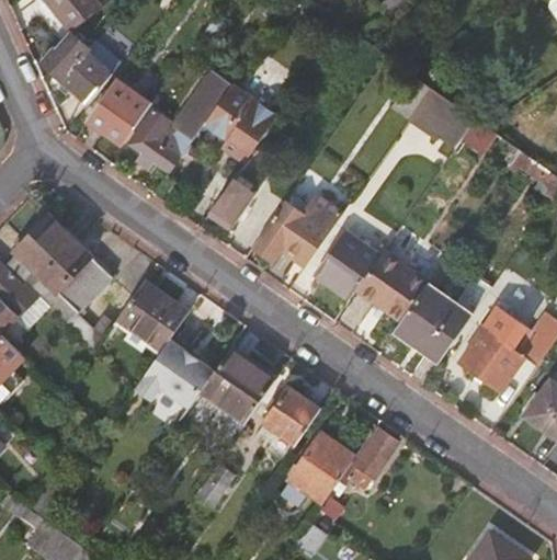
[(44,0),(69,33),(100,7),(93,0),(44,0)]
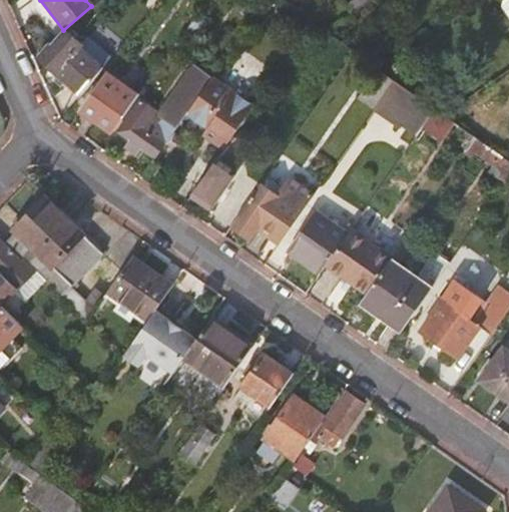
[(508,0),(502,0),(497,4),(508,21),(508,0)]
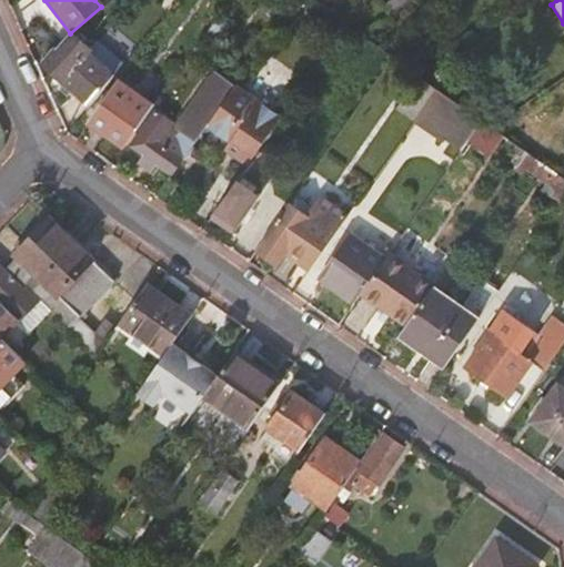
[(334,17),(328,11),(322,18),(330,23),(334,17)]
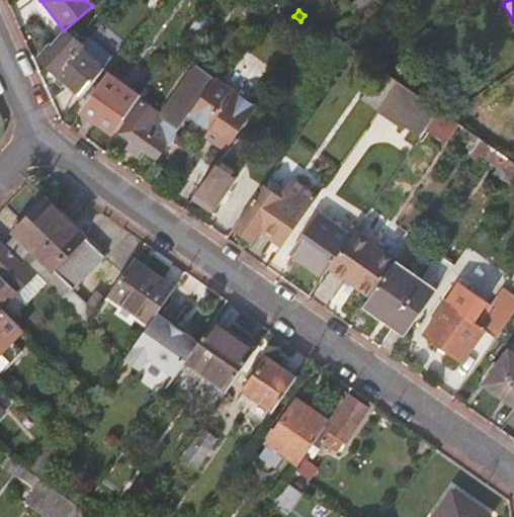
[(35,60),(52,73),(66,85),(77,94),(98,70),(75,52),(78,48),(63,34),(52,49),(48,45),(35,60)]
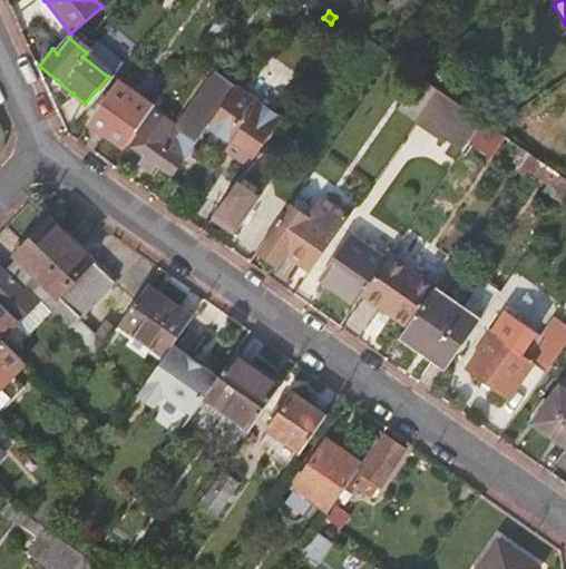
[(208,127),(233,90),(213,76),(174,130),(153,115),(129,148),(138,155),(133,163),(145,172),(150,164),(164,174),(176,158),(182,163),(208,127)]
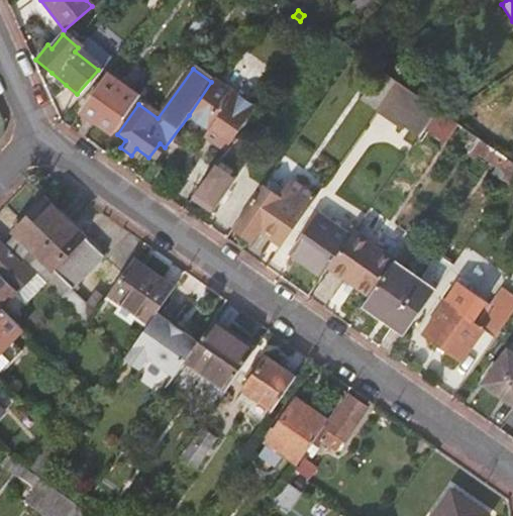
[(398,83),(381,70),(362,98),(379,110),(398,83)]
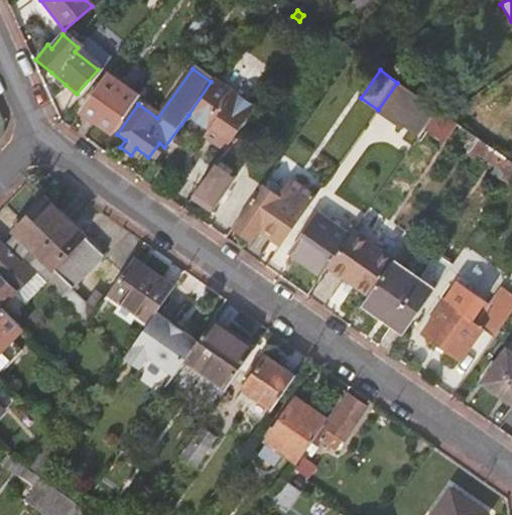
[(66,85),(51,73),(45,79),(59,92),(66,85)]
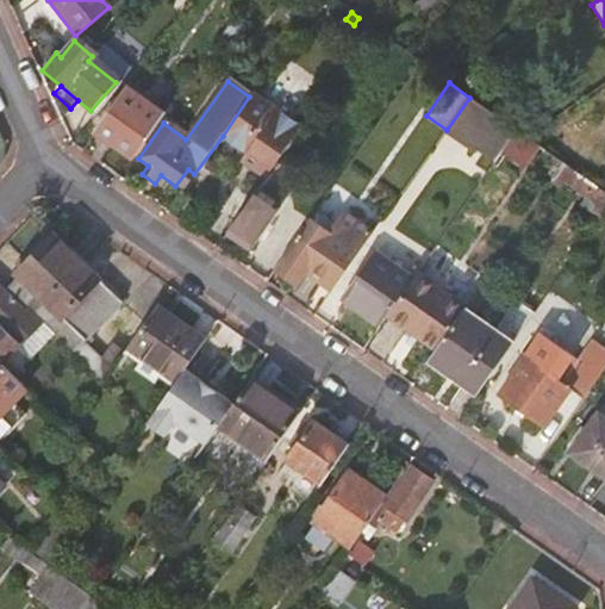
[(133,157),(158,122),(124,95),(99,132),(133,157)]
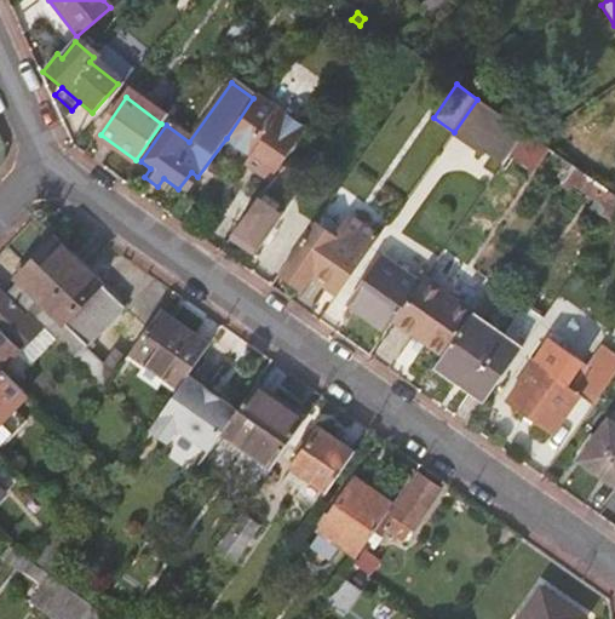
[(303,132),(254,98),(253,98),(226,138),(249,155),(245,161),(270,179),(279,167),(303,132)]
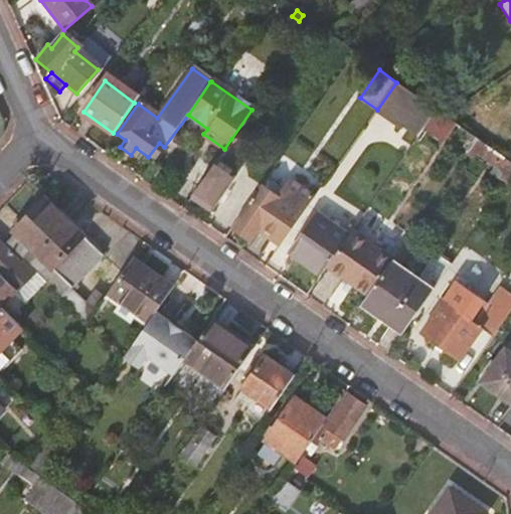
[(396,82),(377,110),(402,128),(405,124),(422,101),(396,82)]
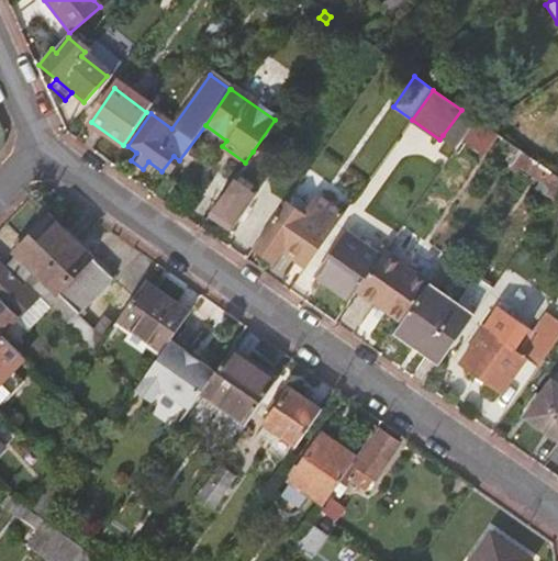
[(461,110),(443,135),(458,147),(465,139),(478,121),(461,110)]
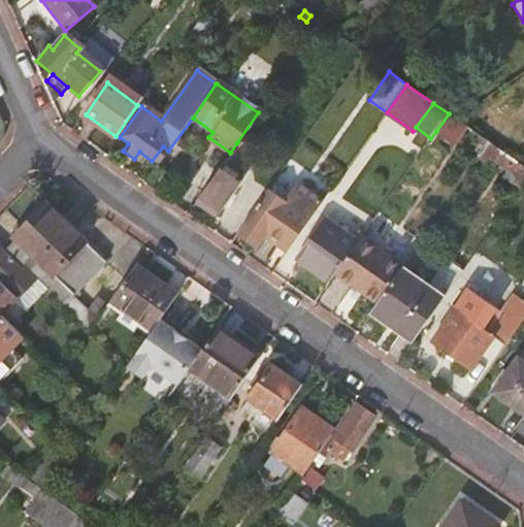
[(466,127),(449,113),(436,131),(455,143),(466,127)]
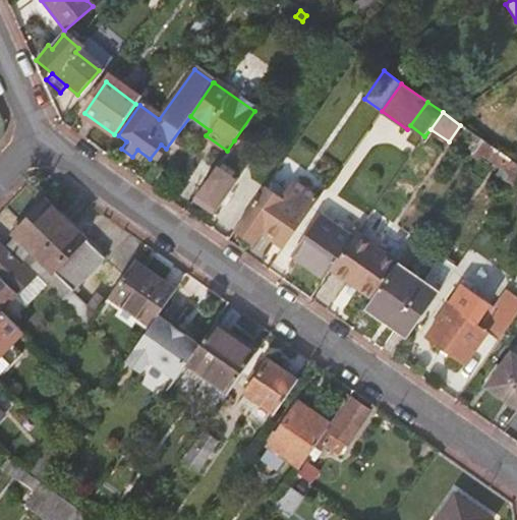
[(227,151),(193,197),(213,213),(239,176),(236,173),(243,164),(245,166),(252,154),(234,140),(227,151)]
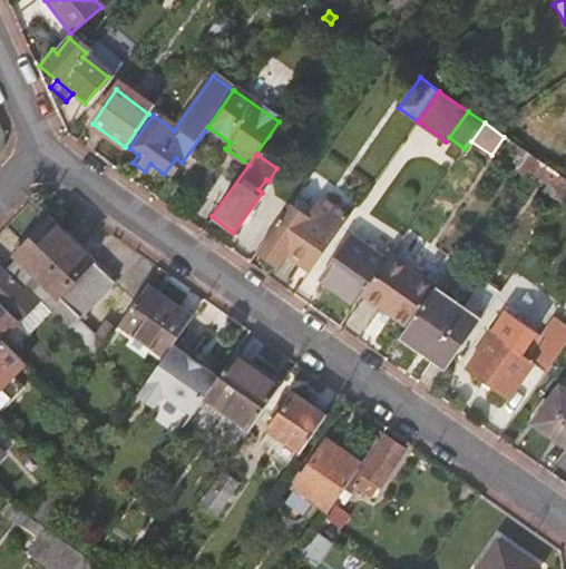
[(554,198),(559,203),(565,194),(565,184),(526,155),(515,170),(520,175),(525,168),(558,194),(554,198)]
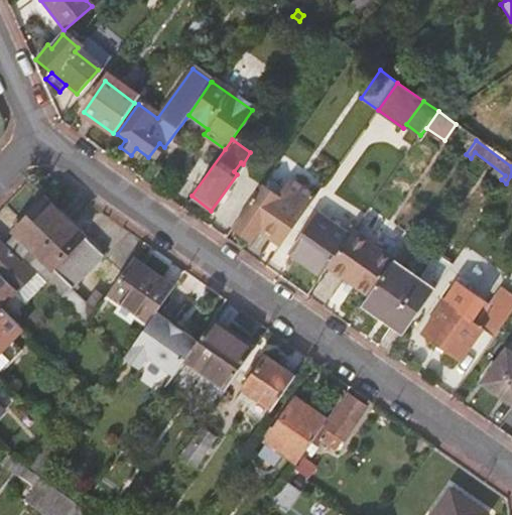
[(262,222),(286,239),(302,216),(261,187),(233,229),(250,240),(262,222)]
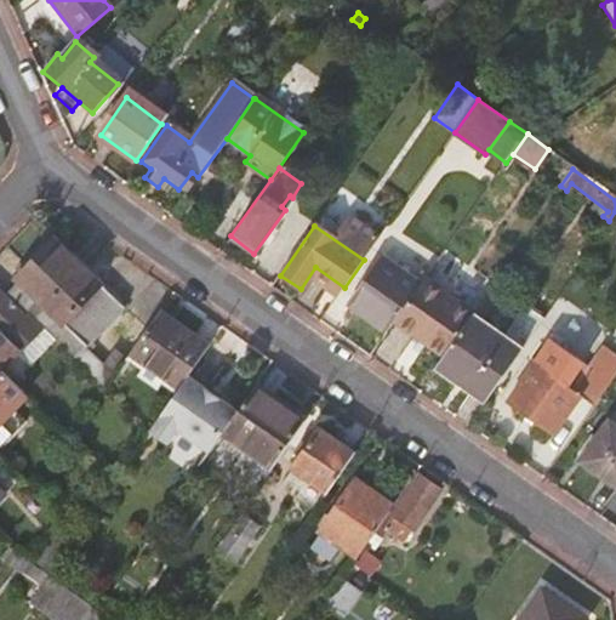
[(18,278),(83,342),(119,303),(53,237),(15,274),(18,278)]
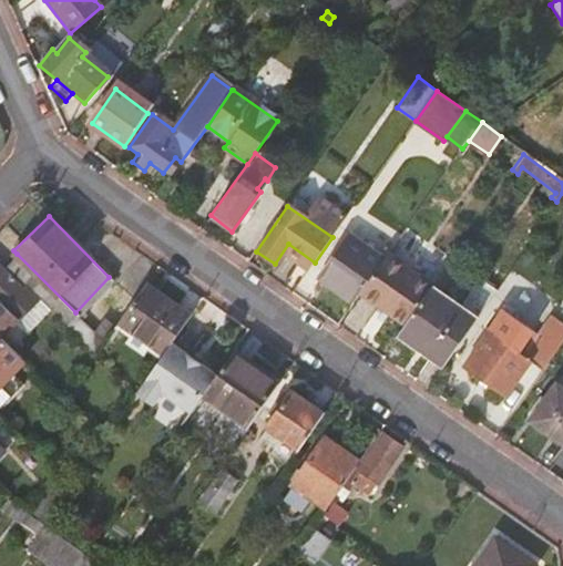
[(345,255),(338,249),(334,256),(334,255),(318,278),(351,302),(376,268),(349,248),(345,255)]
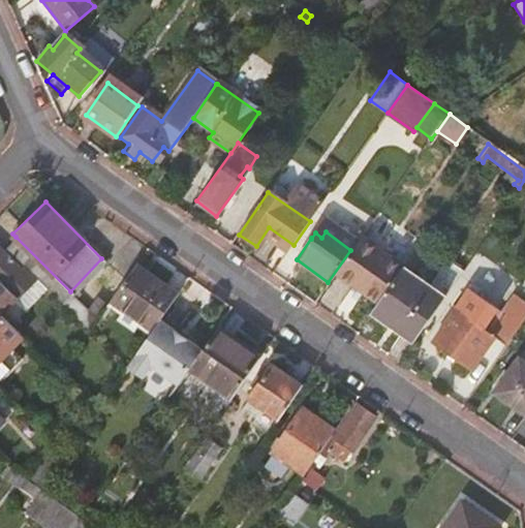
[(34,272),(90,327),(110,299),(98,290),(87,307),(70,291),(16,237),(7,245),(23,260),(34,272)]
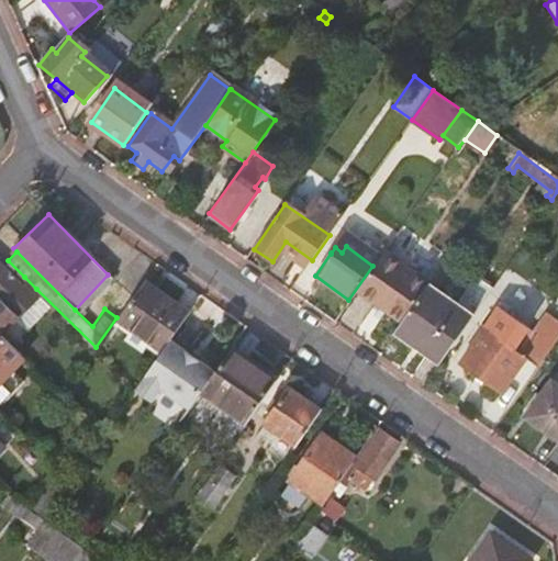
[(384,253),(357,291),(402,323),(430,284),(384,253)]
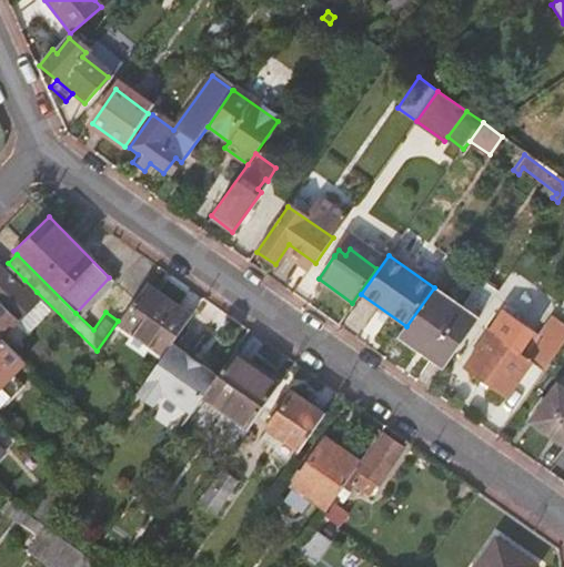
[(0,332),(37,292),(24,280),(21,283),(0,264),(0,332)]
